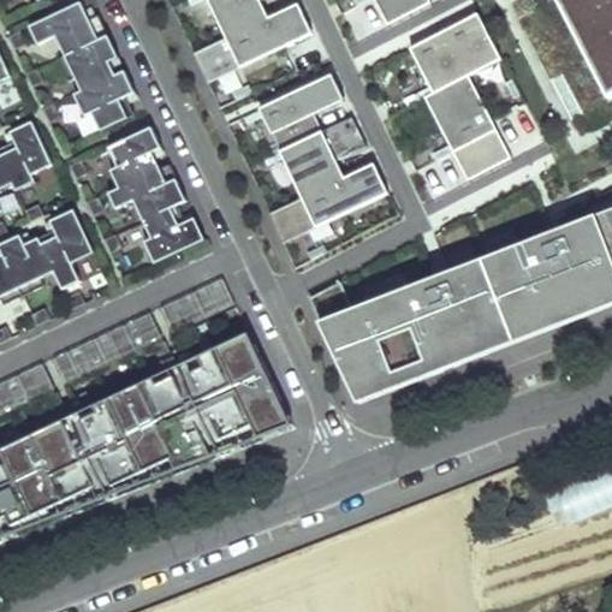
[(113,72),(106,59),(112,57),(116,54),(95,11),(87,16),(83,11),(78,0),(76,0),(27,24),(36,42),(53,34),(79,88),(72,91),(82,113),(89,111),(97,129),(131,112),(123,94),(126,91),(132,89),(122,67),(113,72)]
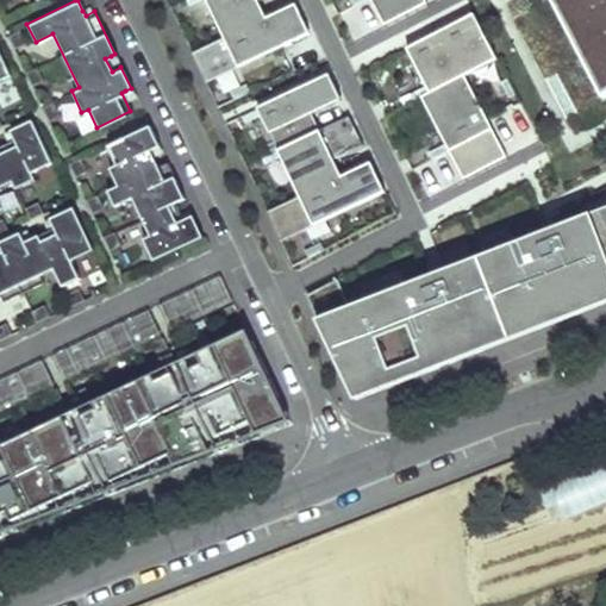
[(204,0),(222,36),(189,51),(202,80),(280,44),(307,31),(293,1),(263,16),(256,0),(204,0)]
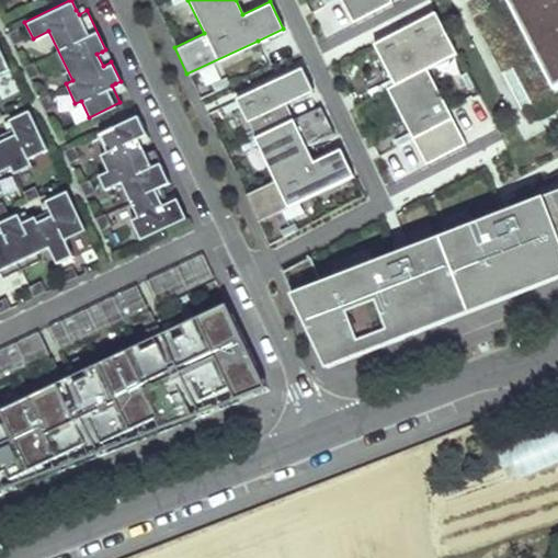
[(340,0),(350,20),(388,0),(340,0)]
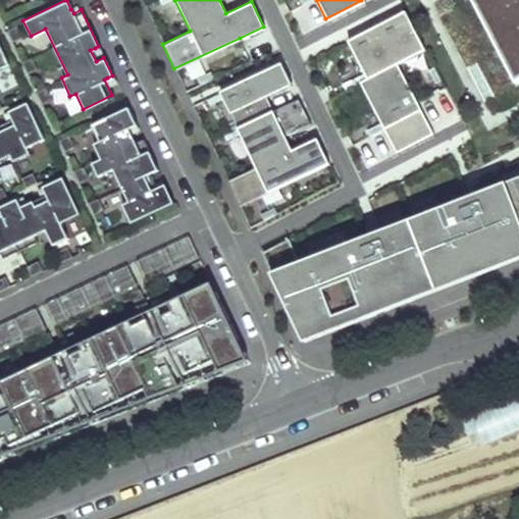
[(518,79),(518,61),(487,0),(471,0),(514,82),(518,79)]
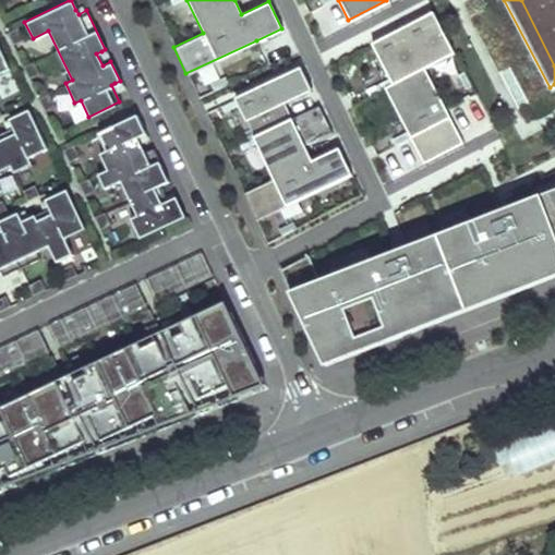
[(521,0),(554,65),(554,0),(521,0)]
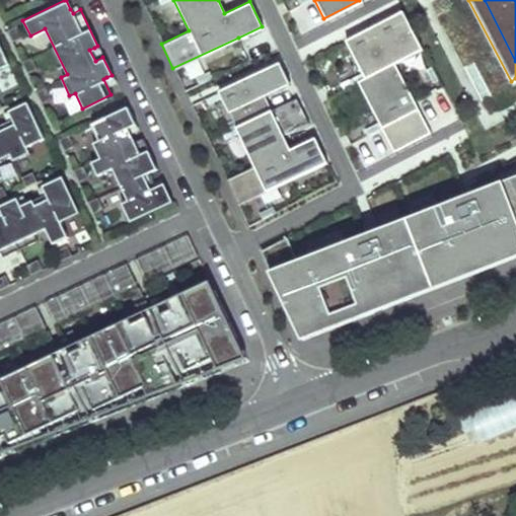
[(363,29),(345,39),(364,76),(356,80),(380,126),(392,149),(431,129),(417,101),(414,95),(395,60),(421,48),(401,10),(387,16),(363,29)]
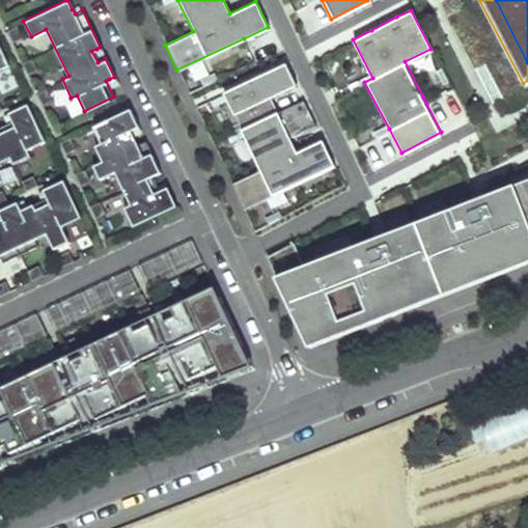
[(293,79),(284,62),(222,91),(258,169),(230,183),(243,207),(307,177),(326,169),(333,165),(322,140),(295,151),(288,137),(314,124),(304,104),(302,99),(276,111),(270,96),(295,84),(293,79)]
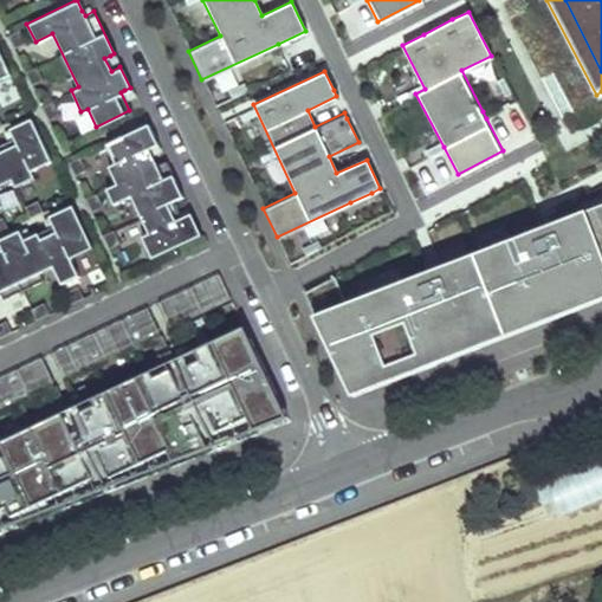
[(0,205),(2,204),(0,199),(0,182),(10,179),(13,186),(33,175),(30,169),(50,160),(30,117),(8,127),(10,131),(12,136),(0,142),(0,205)]
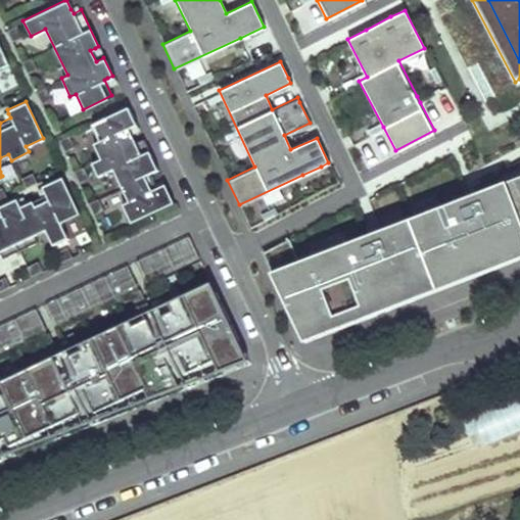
[(172,201),(162,182),(159,183),(154,186),(148,172),(156,169),(151,158),(147,149),(139,153),(127,127),(131,125),(135,124),(127,105),(117,109),(90,123),(97,139),(92,141),(99,157),(90,161),(96,175),(111,169),(127,200),(121,203),(130,222),(172,201)]
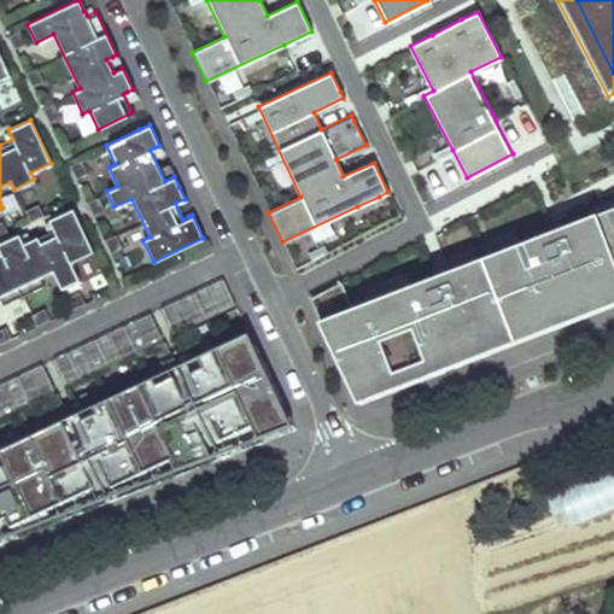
[(340,280),(308,297),(358,402),(475,357),(600,308),(613,300),(613,206),(578,221),(567,224),(559,228),(451,269),(444,273),(436,275),(355,307),(340,280)]
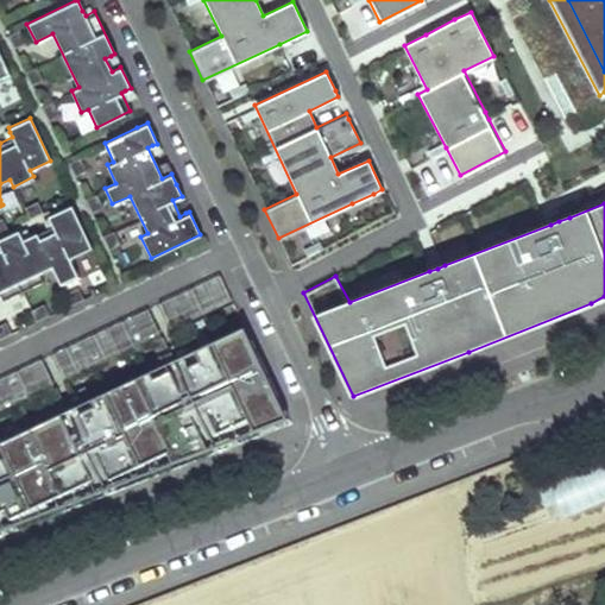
[(71,205),(48,216),(51,225),(48,227),(23,239),(20,234),(18,229),(0,238),(0,250),(0,296),(1,298),(42,279),(38,272),(51,266),(60,283),(77,275),(69,258),(92,247),(71,205)]
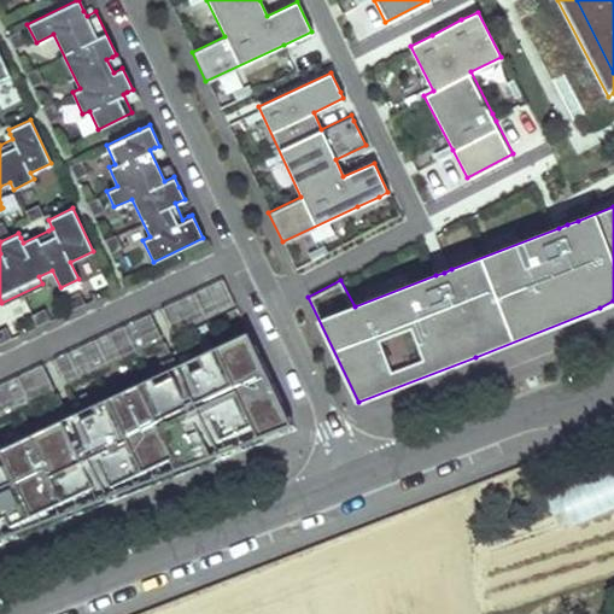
[(221,275),(158,305),(170,331),(233,300),(221,275)]
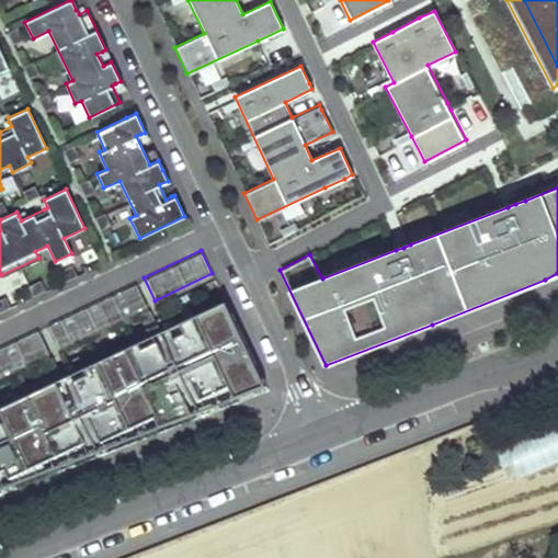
[(134,282),(46,323),(57,346),(145,305),(134,282)]
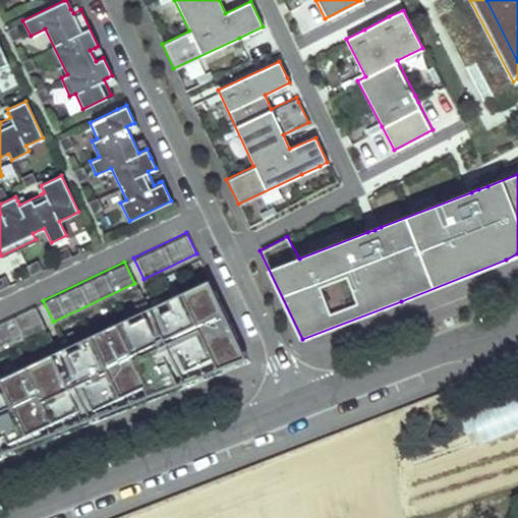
[(0,452),(6,450),(18,445),(44,436),(67,426),(83,419),(104,412),(139,398),(161,390),(178,383),(200,375),(231,362),(245,357),(235,336),(212,288),(208,279),(142,310),(64,348),(52,353),(0,379),(0,452)]
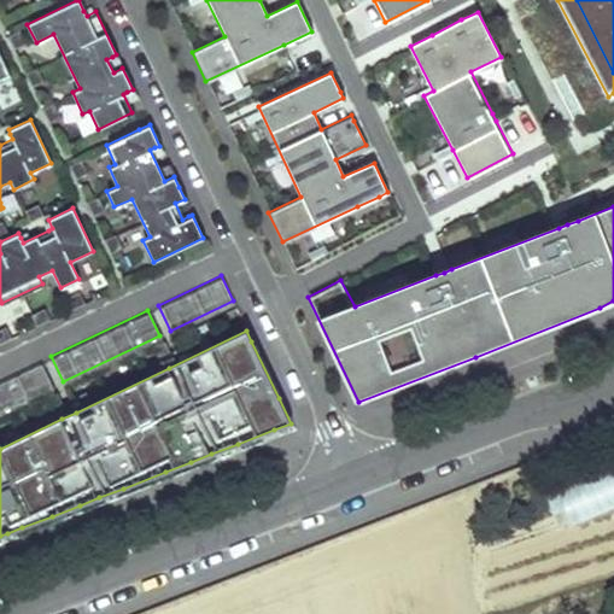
[(39,361),(0,380),(0,411),(51,387),(39,361)]
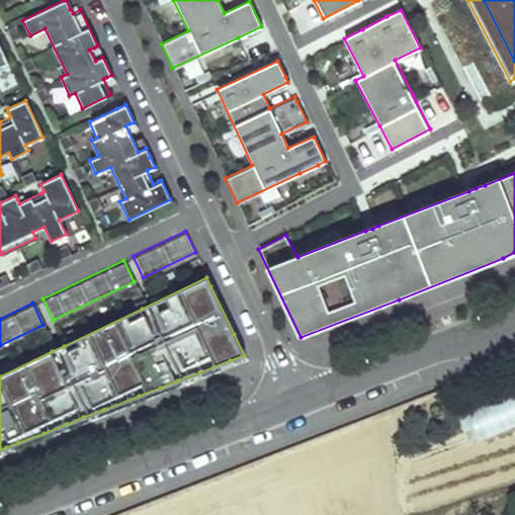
[(514,389),(463,401),(469,428),(514,418),(514,389)]
